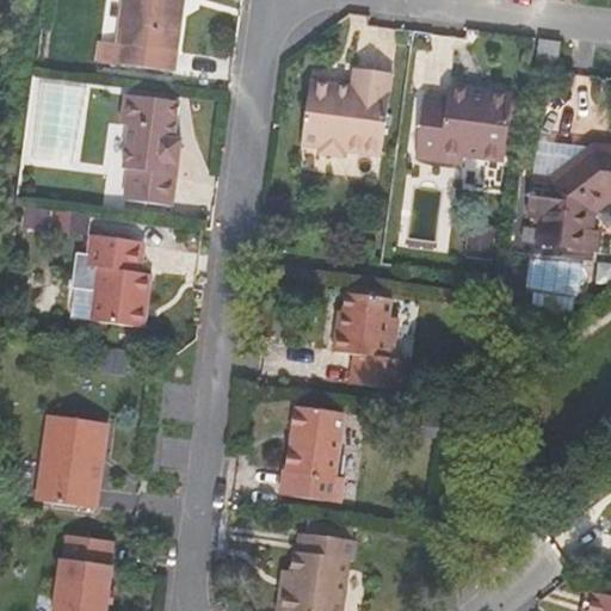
[(184,0),(122,0),(117,44),(98,41),(96,61),(115,63),(174,73),(184,0)]
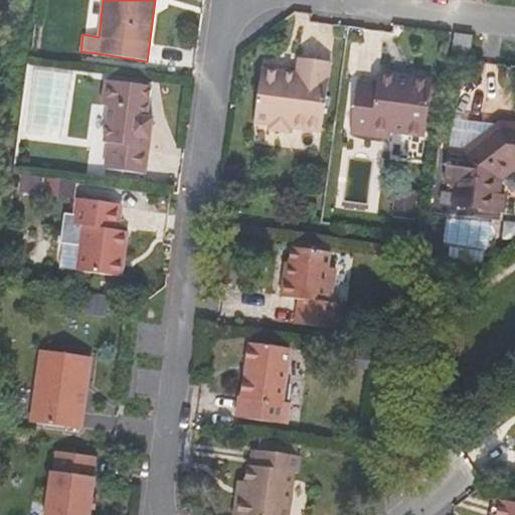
[(454,32),(452,50),(471,52),(473,35),(454,32)]
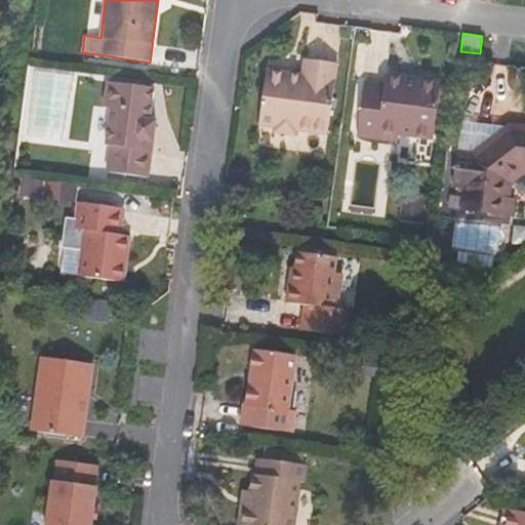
[(301,73),(267,68),(257,125),(274,127),(273,133),(295,135),(296,130),(328,134),(338,64),(304,57),(301,73)]
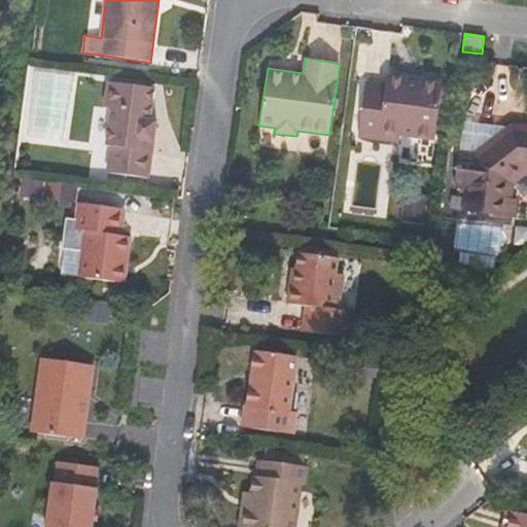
[(147,78),(111,73),(110,80),(146,86),(147,78)]
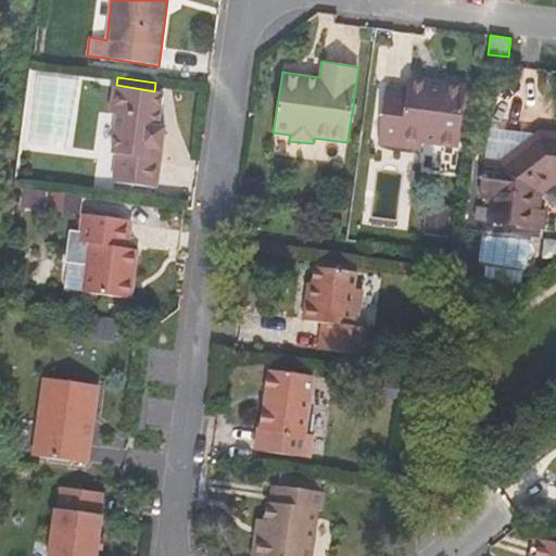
[(406,89),(386,86),(379,143),(421,150),(422,142),(458,147),(467,86),(408,78),(406,89)]
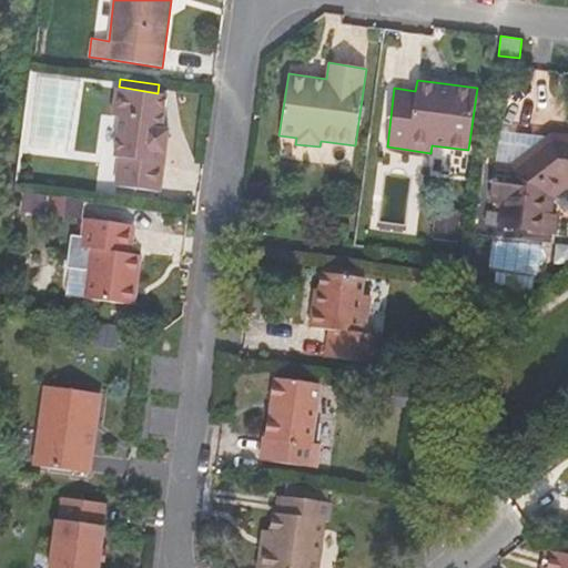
[(119,87),(115,87),(111,114),(120,115),(114,156),(119,158),(114,186),(161,193),(170,129),(162,128),(166,94),(158,93),(119,87)]
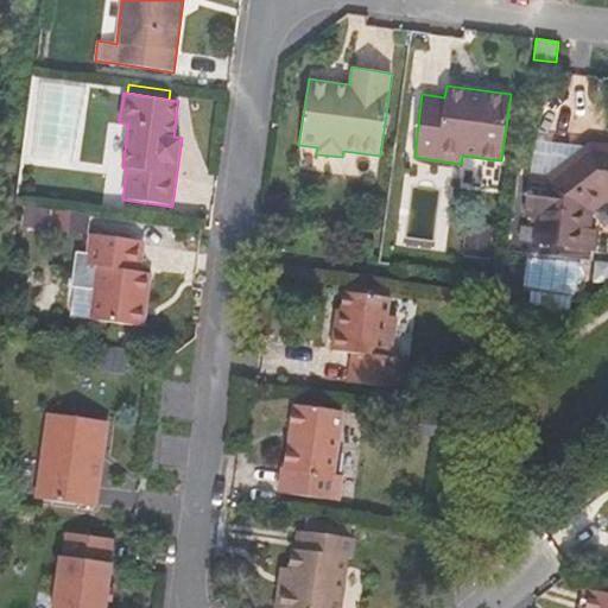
[(607,149),(594,147),(550,181),(529,178),(524,213),(542,215),(538,239),(562,241),(561,248),(593,252),(595,229),(591,228),(586,228),(587,209),(606,195),(607,195),(607,149)]
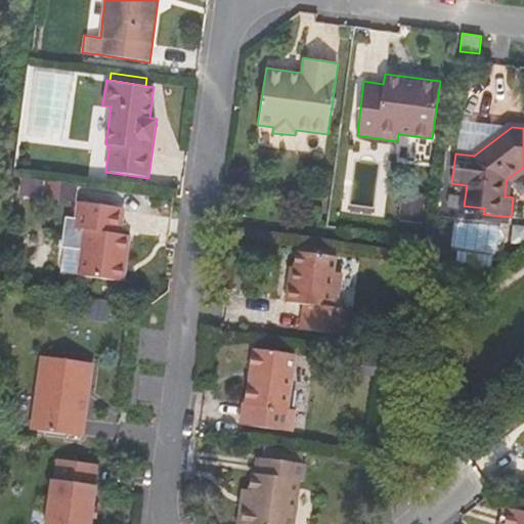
[(523,168),(522,168),(506,180),(505,197),(510,197),(512,183),(523,175),(523,174),(523,168)]
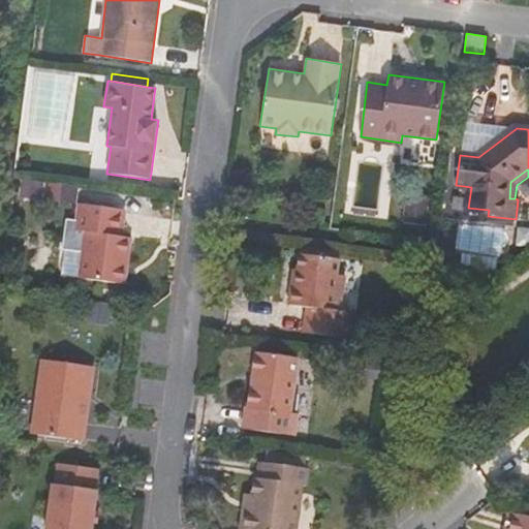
[(41,200),(76,205),(80,185),(44,180),(41,200)]
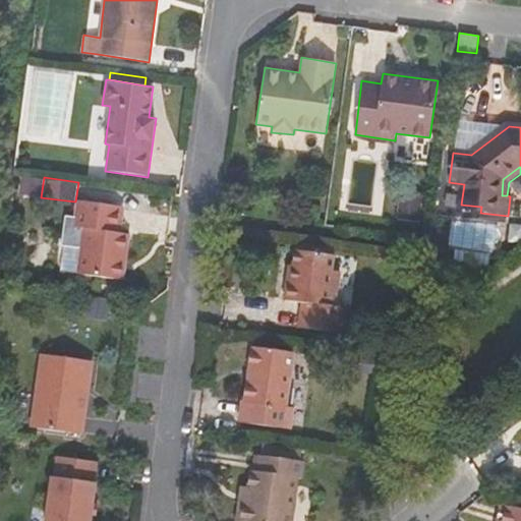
[(422,197),(401,194),(397,222),(418,225),(422,197)]
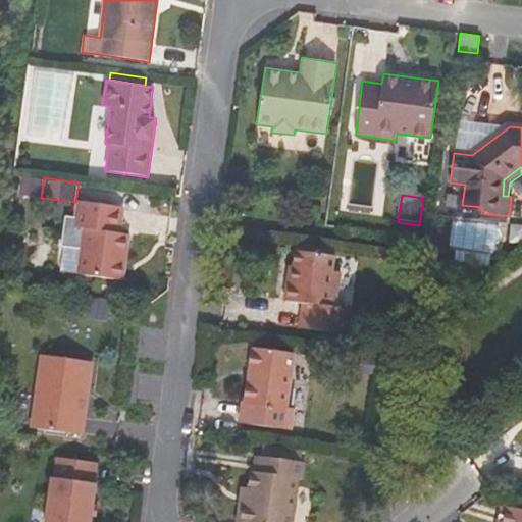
[(123,206),(77,200),(75,218),(67,217),(59,272),(77,275),(123,281),(129,235),(119,232),(123,206)]
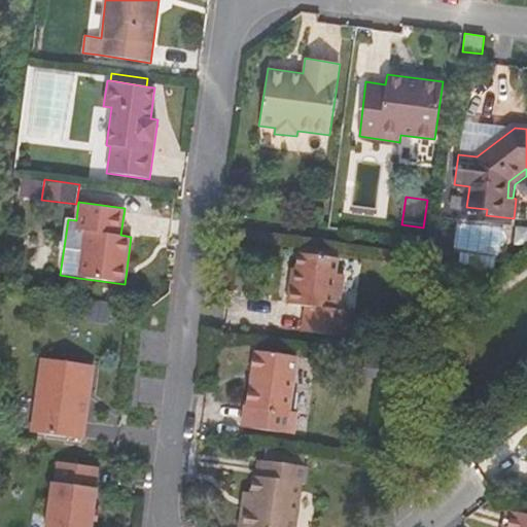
[(487,209),(466,207),(465,212),(486,215),(487,209)]
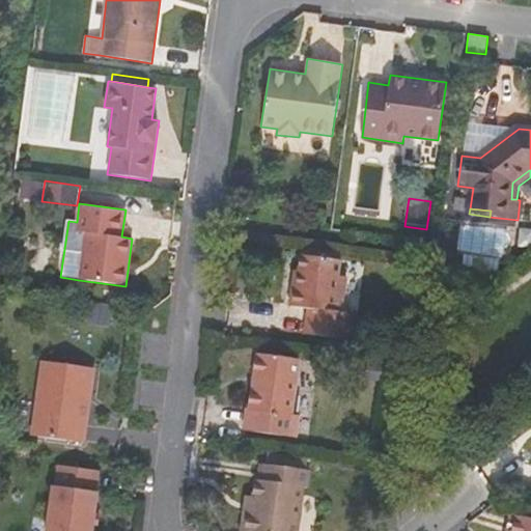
[(295,270),(290,306),(306,308),(313,309),(310,335),(355,340),(358,313),(342,311),(346,277),(338,276),(341,260),(302,253),(299,270),(295,270)]
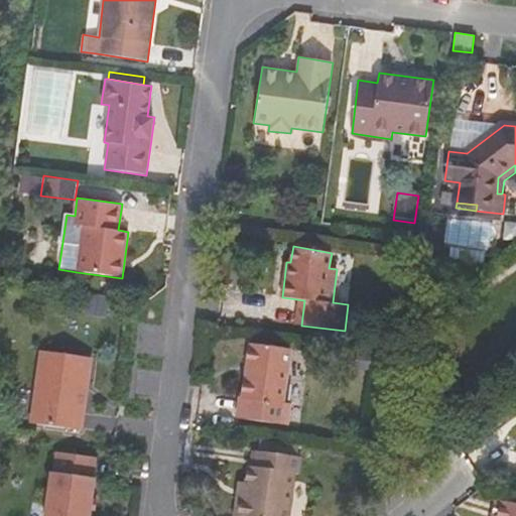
[(294,325),(301,326),(304,300),(297,299),(294,325)]
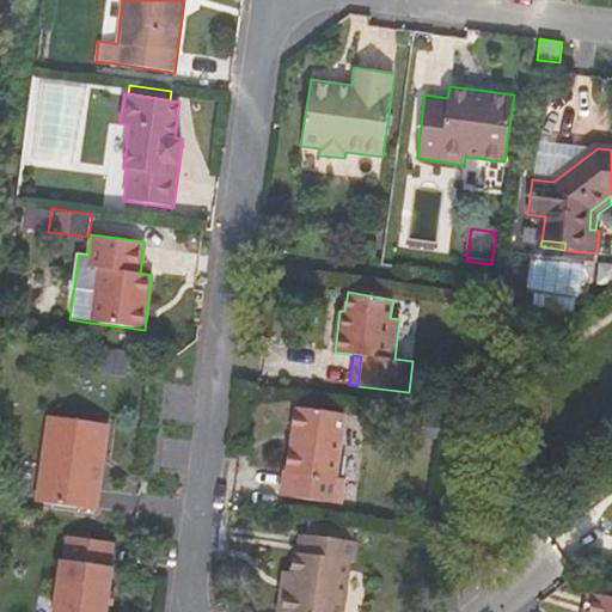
[(298,407),(288,471),(285,471),(281,496),(341,505),(344,478),(336,477),(346,414),(298,407)]
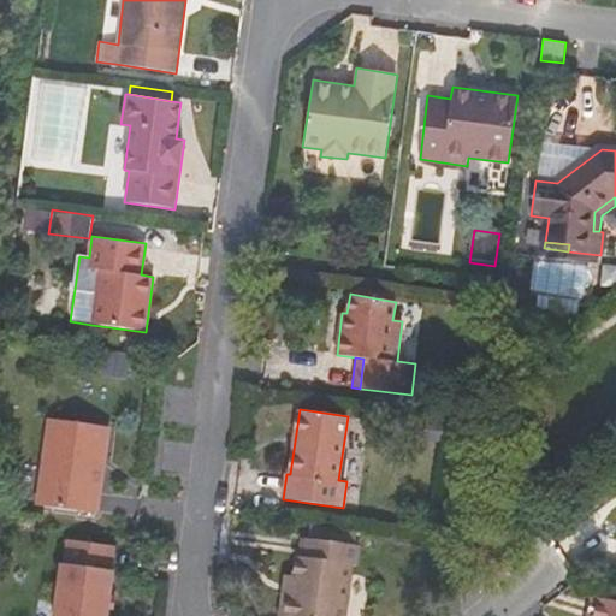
[(96,469),(102,426),(49,419),(36,505),(90,513),(96,514),(102,471),(96,469)]
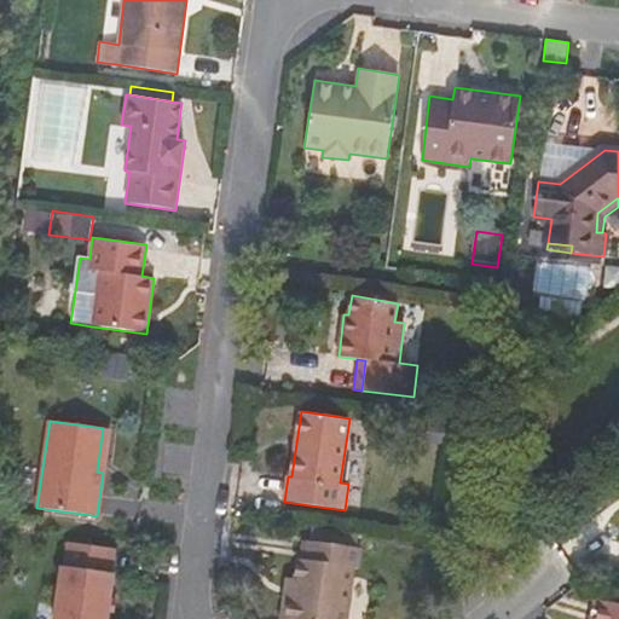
[(109,428),(103,428),(97,472),(103,473),(109,428)]
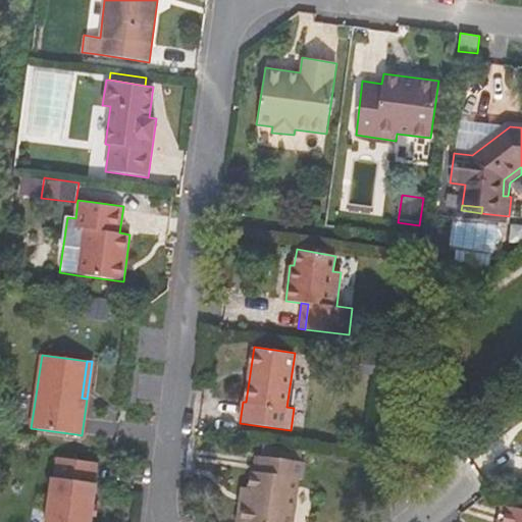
[(304,462),(257,454),(254,471),(252,471),(250,487),(248,503),(239,501),(235,521),(292,521),(299,480),(302,480),(304,462)]
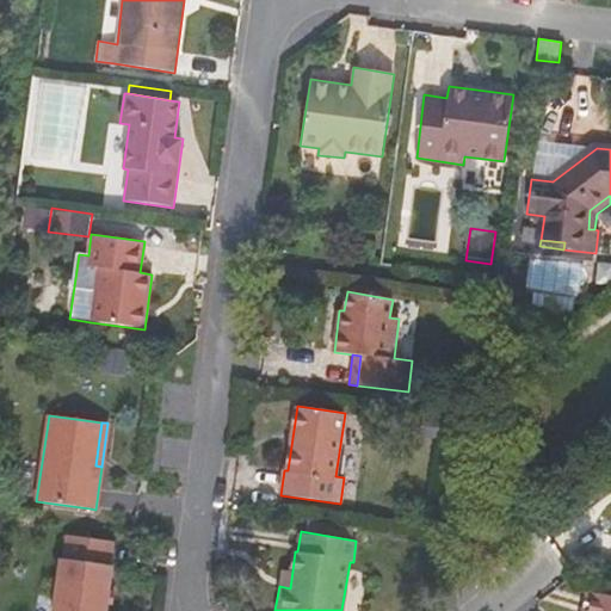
[(113,541),(67,535),(63,559),(61,559),(53,610),(106,610),(113,566),(110,566),(113,541)]
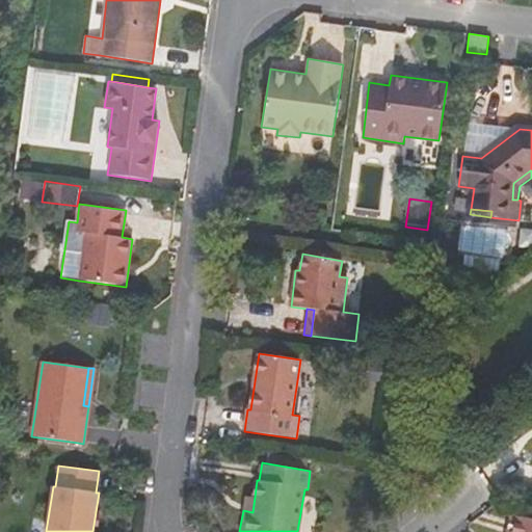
[(253,512),(255,497),(244,495),(243,510),(253,512)]
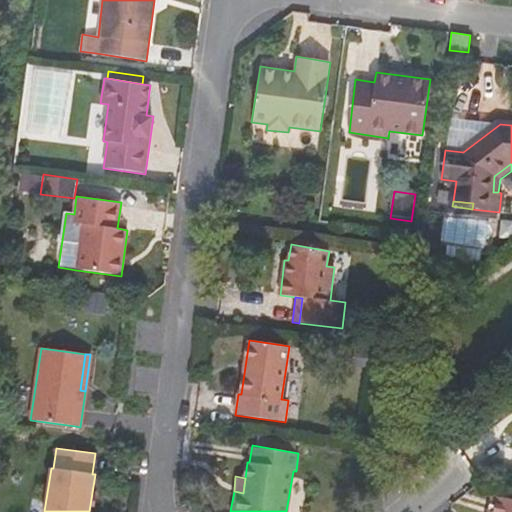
[(511,511),(511,499),(492,495),(488,511),(511,511)]
